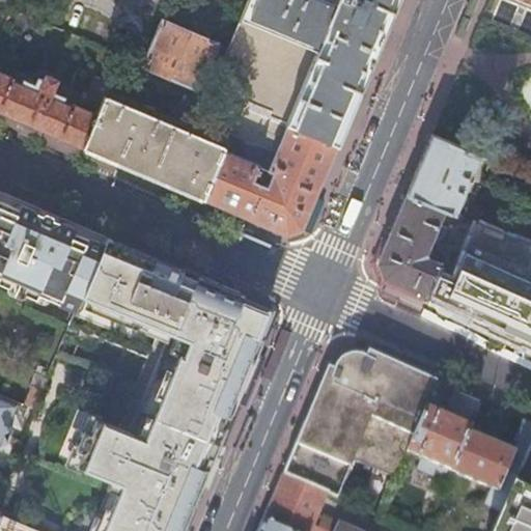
[(249,0),(216,77),(226,100),(243,107),(291,128),(327,142),(338,147),(389,24),(398,0),(249,0)]
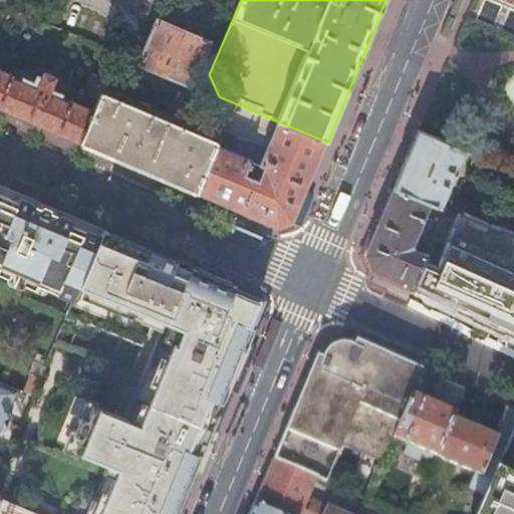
[(210,43),(158,21),(141,62),(192,84),(210,43)]
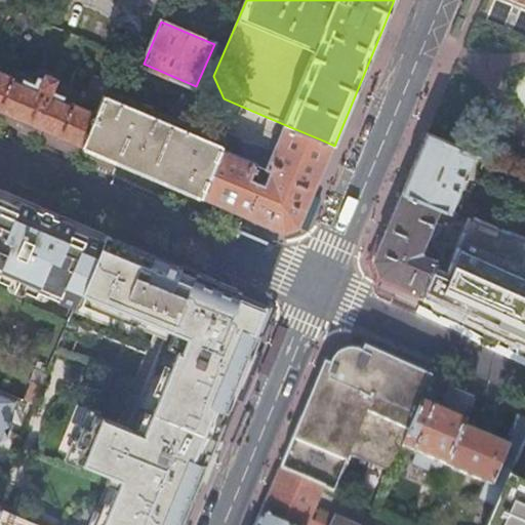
[(107,87),(109,82),(94,76),(87,92),(83,102),(89,104),(87,110),(73,104),(72,106),(62,102),(64,97),(52,92),(57,80),(44,74),(42,80),(38,78),(35,85),(24,80),(22,84),(12,80),(13,78),(0,72),(0,111),(32,125),(82,147),(104,95),(107,87)]
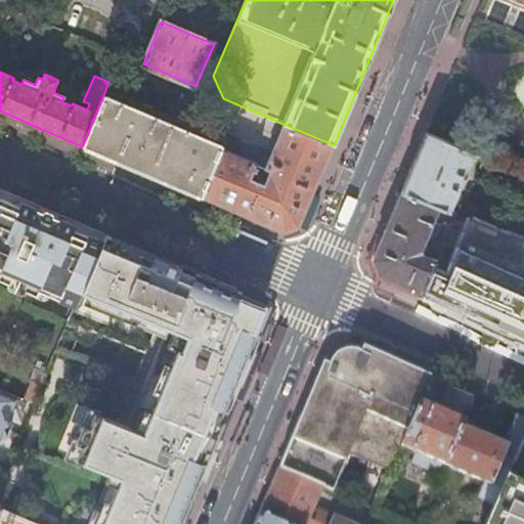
[(215,141),(103,95),(82,146),(113,160),(172,185),(201,198),(221,148),(226,137),(218,134),(215,141)]
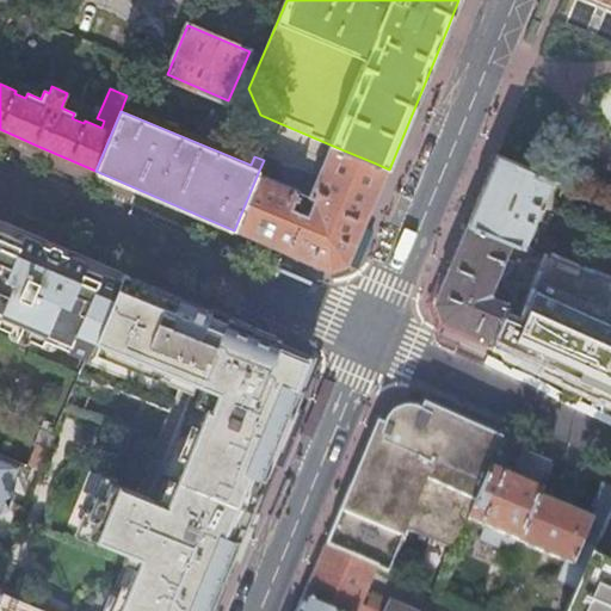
[(368,220),(389,170),(376,164),(335,147),(279,123),(264,159),(279,165),(281,161),(318,177),(313,186),(308,184),(303,195),(313,199),(304,220),(295,216),(301,202),(295,199),(298,190),(300,185),(294,181),(291,187),(258,173),(234,230),(331,271),(350,263),(368,220)]
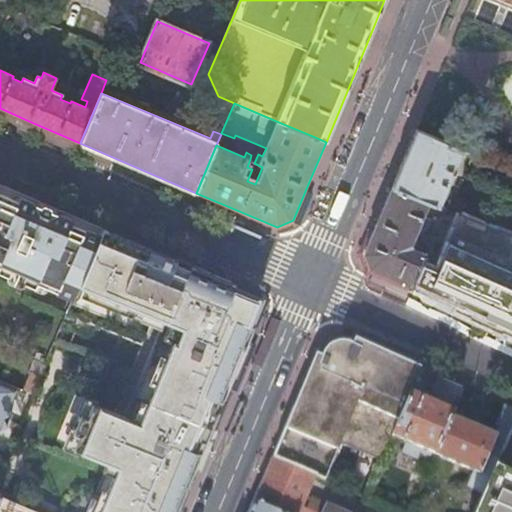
[(439,207),(462,151),(416,131),(405,158),(392,188),(428,203),(439,207)]
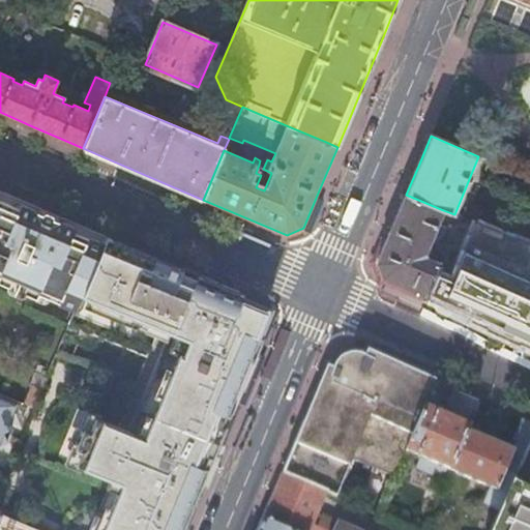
[(74,223),(0,190),(0,285),(35,300),(37,295),(38,292),(60,301),(61,299),(77,306),(107,237),(74,223)]
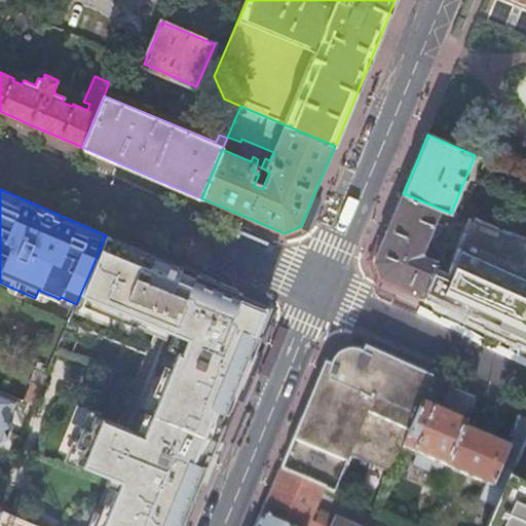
[(431,271),(433,272),(437,262),(428,258),(431,250),(424,247),(427,238),(430,239),(433,234),(437,236),(442,225),(435,222),(440,209),(403,193),(384,238),(374,262),(379,276),(421,296),(431,271)]
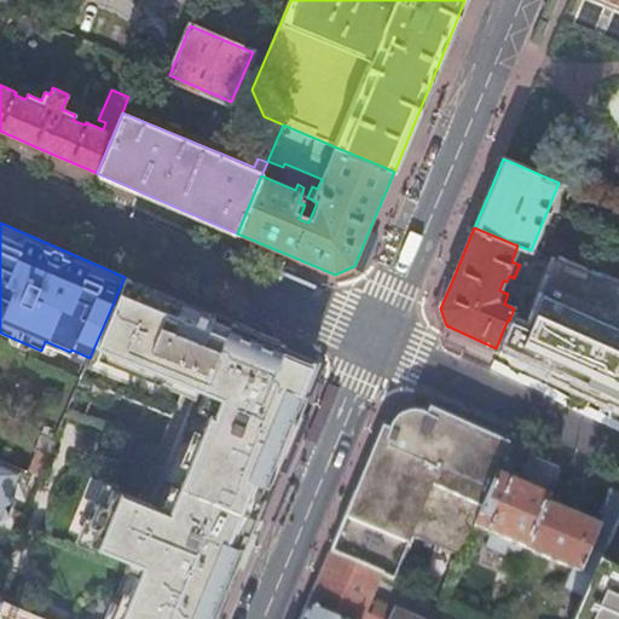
[(155,289),(125,277),(90,358),(87,364),(81,380),(172,417),(186,381),(202,387),(154,505),(116,490),(104,485),(82,539),(94,544),(131,560),(106,618),(212,618),(215,612),(250,528),(260,501),(271,478),(305,395),(304,394),(299,393),(311,364),(304,362),(282,353),(283,348),(284,346),(221,317),(155,289)]
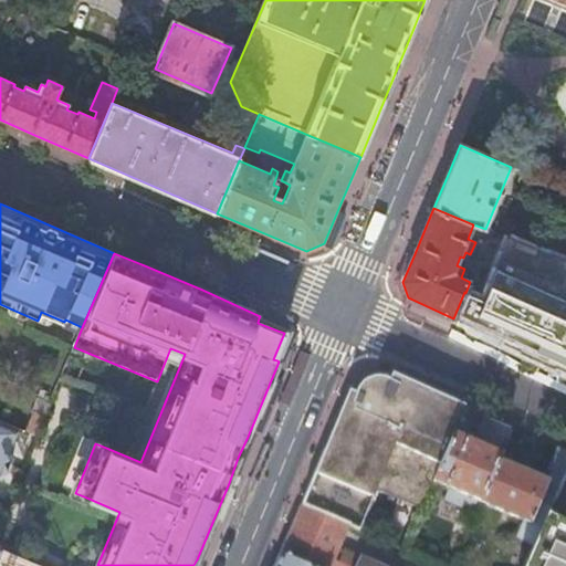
[(565,335),(465,293),(464,292),(453,318),(565,366),(565,335)]
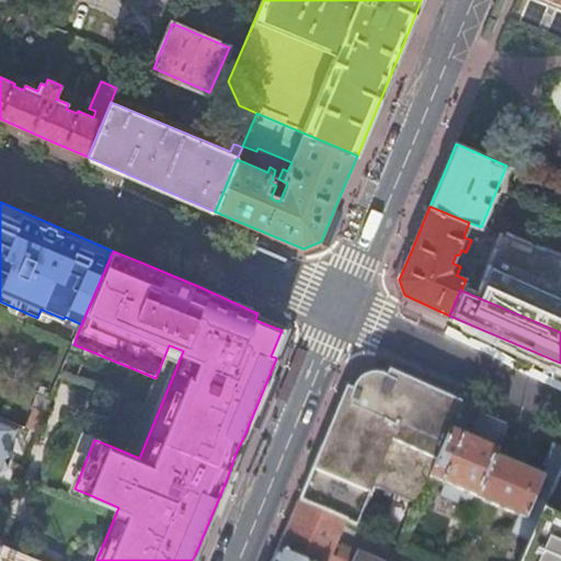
[(79,330),(81,324),(65,317),(64,319),(41,309),(39,312),(79,330)]
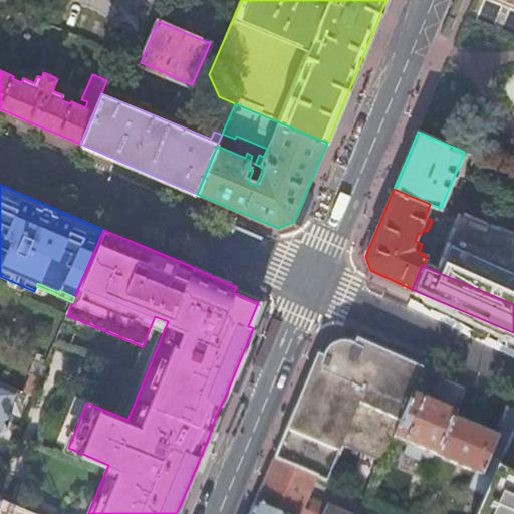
[(357,340),(354,346),(351,345),(347,344),(343,343),(339,343),(336,344),(332,346),(330,348),(327,350),(325,353),(323,357),(318,355),(312,369),(289,425),(293,427),(291,432),(287,430),(274,462),(316,480),(325,484),(342,445),(383,463),(394,440),(421,376),(424,370),(405,362),(403,366),(398,363),(400,359),(374,348),(372,353),(367,350),(369,345),(357,340)]
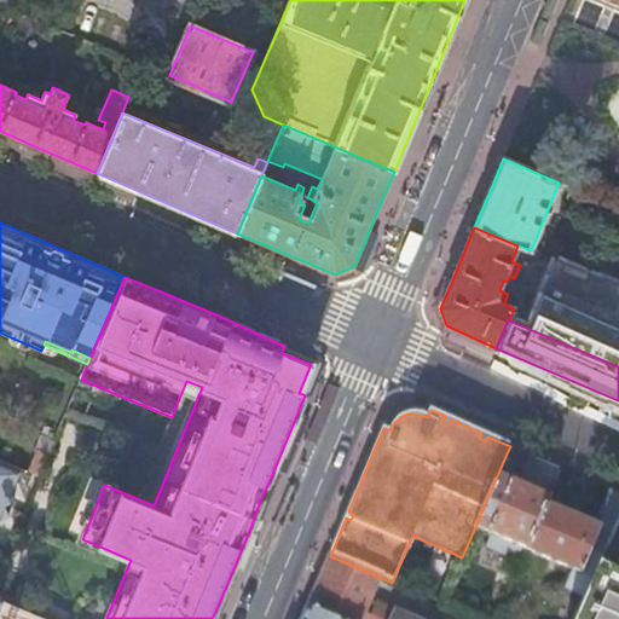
[(522,549),(526,551),(545,507),(548,502),(549,502),(554,492),(563,469),(531,455),(520,478),(512,474),(507,472),(513,456),(507,453),(474,530),(476,530),(489,534),(486,539),(491,542),(493,537),(522,549)]
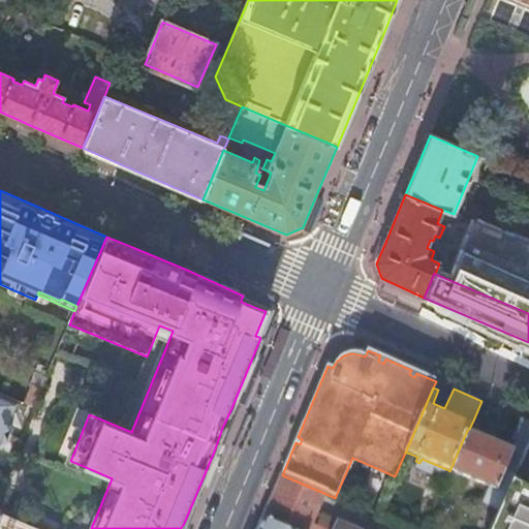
[(17,402),(0,394),(0,443),(7,441),(3,432),(12,429),(8,421),(17,402)]
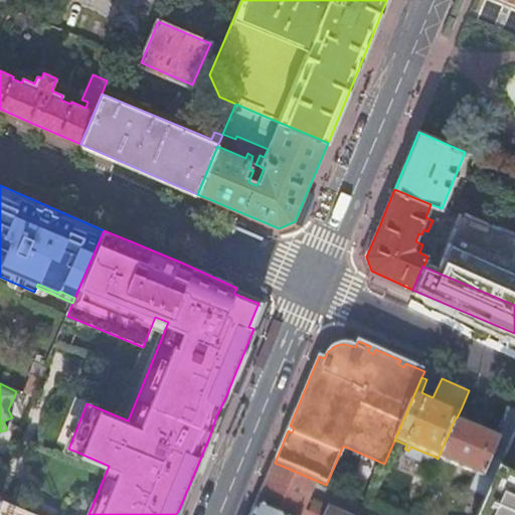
[(99,404),(84,398),(77,415),(72,417),(68,422),(67,428),(69,434),(62,451),(76,457),(78,453),(68,449),(87,403),(97,407),(99,404)]
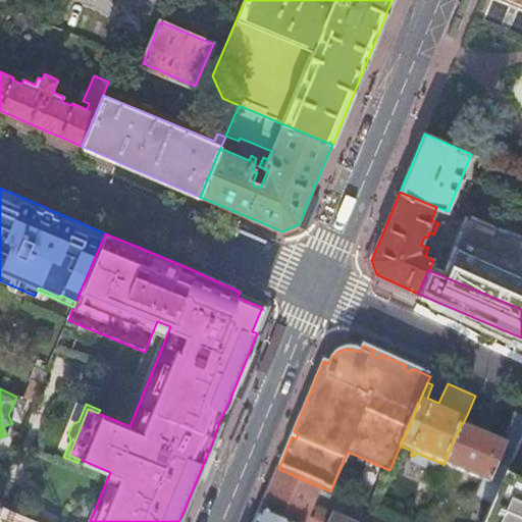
[(492,503),(503,482),(509,469),(500,465),(502,459),(511,464),(521,437),(521,416),(515,414),(506,434),(508,435),(504,446),(484,437),(460,427),(444,465),(445,465),(483,481),(477,496),(492,503)]
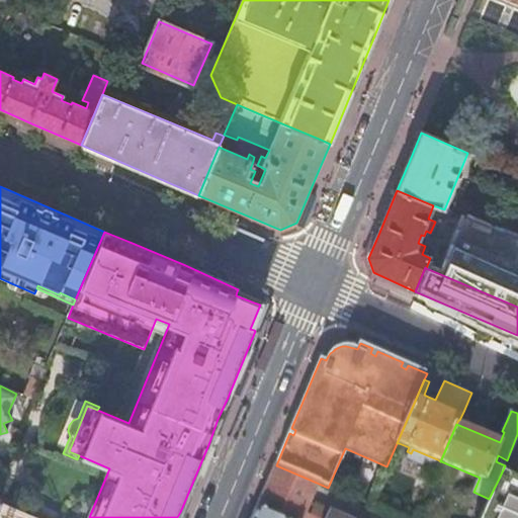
[(463,412),(459,420),(464,422),(468,414),(463,412)]
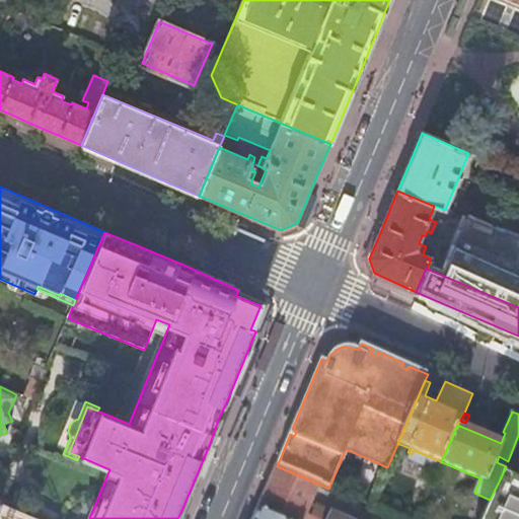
[(436,465),(438,460),(414,450),(412,454),(436,465)]
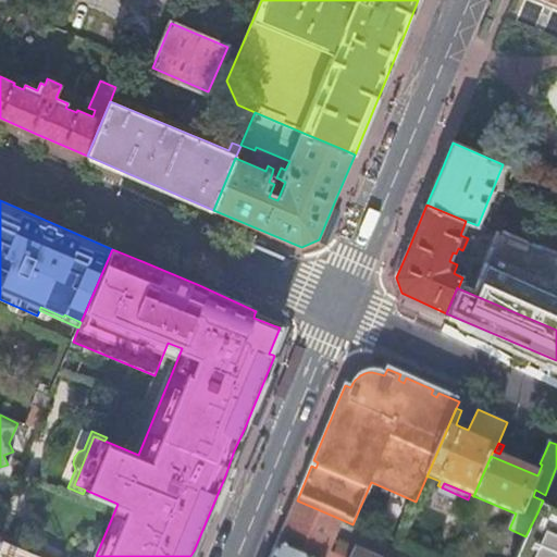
[(533,496),(543,500),(545,495),(535,490),(533,496)]
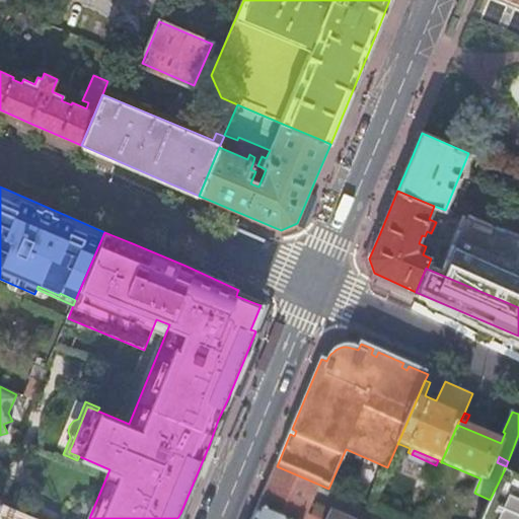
[(272,477),(257,511),(276,518),(343,518),(316,508),(311,518),(307,517),(319,485),(277,466),(272,477)]
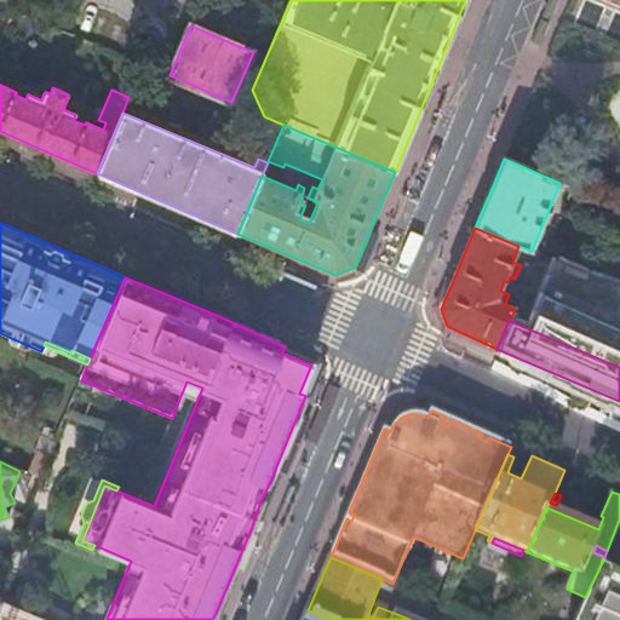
[(619,619),(619,583),(597,573),(585,597),(578,616),(575,619),(619,619)]
